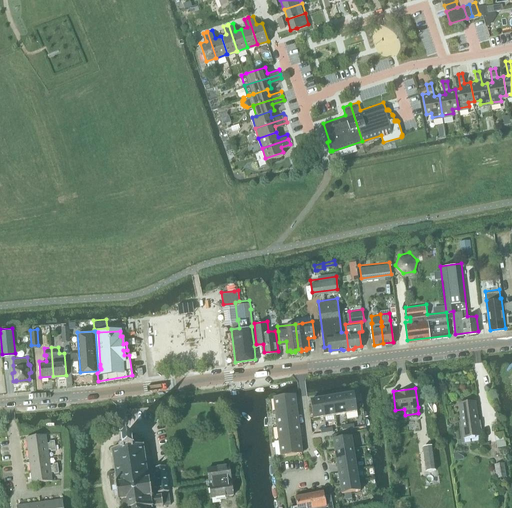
[(354,390),(343,392),(346,411),(357,409),(354,390)]
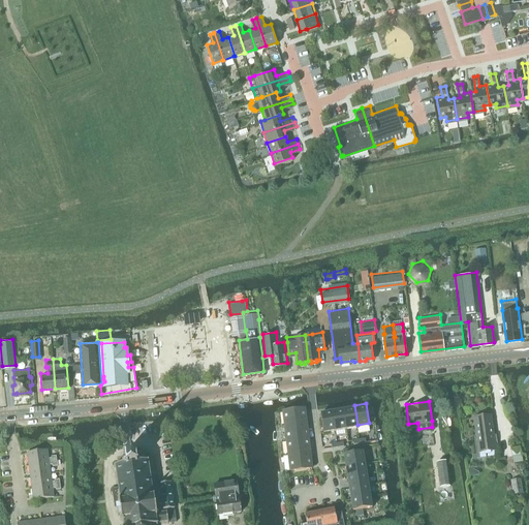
[(306,404),(282,407),(284,423),(308,420),(306,404)]
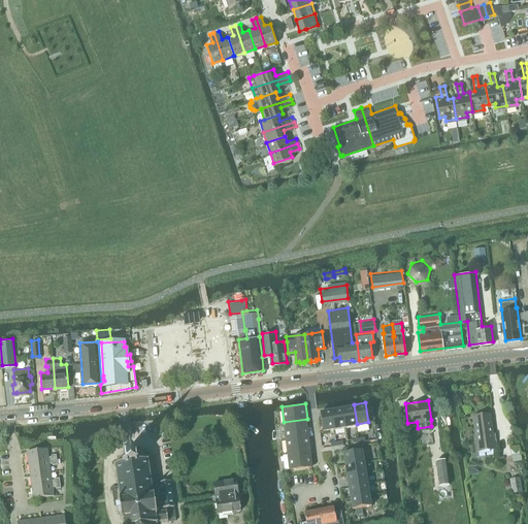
[(354,404),(342,405),(345,426),(357,424),(354,404)]
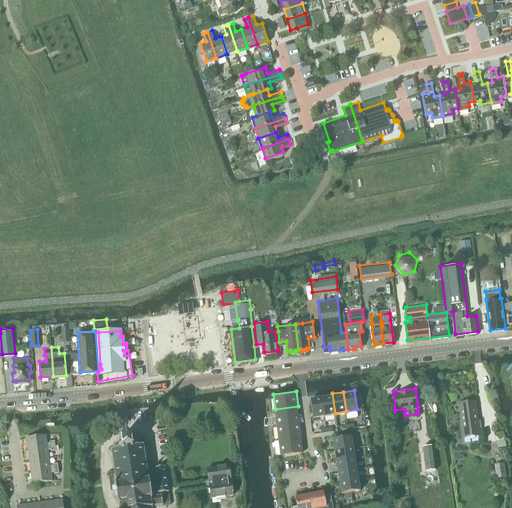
[(332,393),(321,395),(324,414),(335,413),(332,393)]
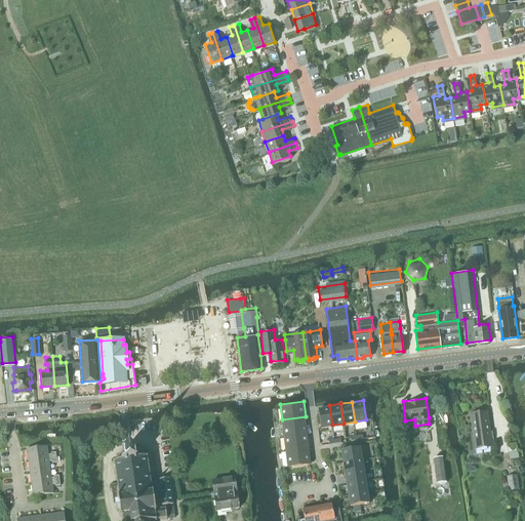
[(329,405),(319,407),(322,427),(332,425),(329,405)]
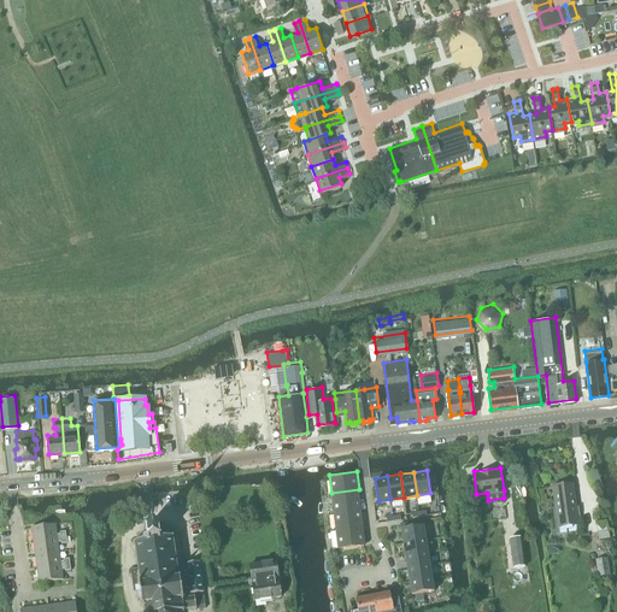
[(559,525),(579,523),(573,481),(553,483),(559,525)]
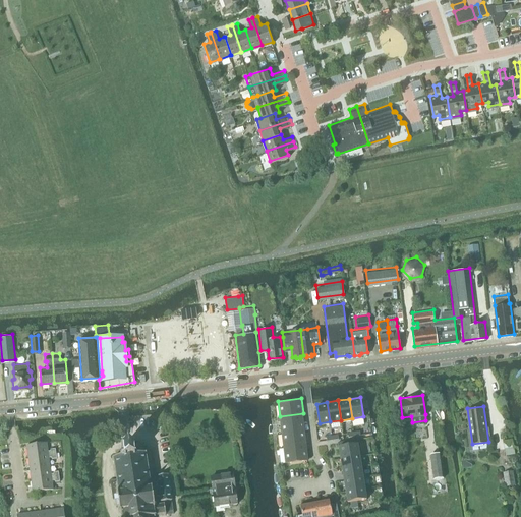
[(303,413),(280,416),(282,431),(304,428),(303,413)]
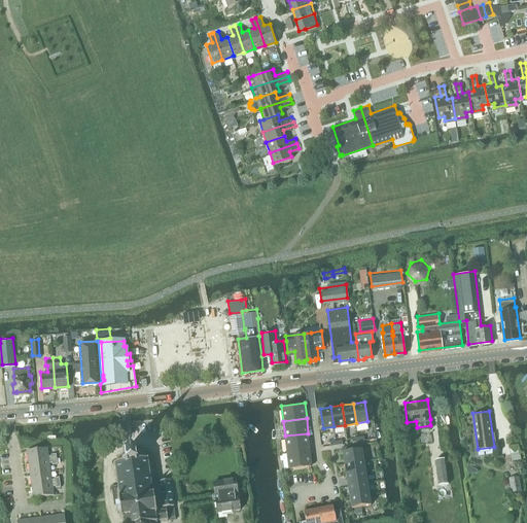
[(308,433),(285,436),(287,451),(310,448),(308,433)]
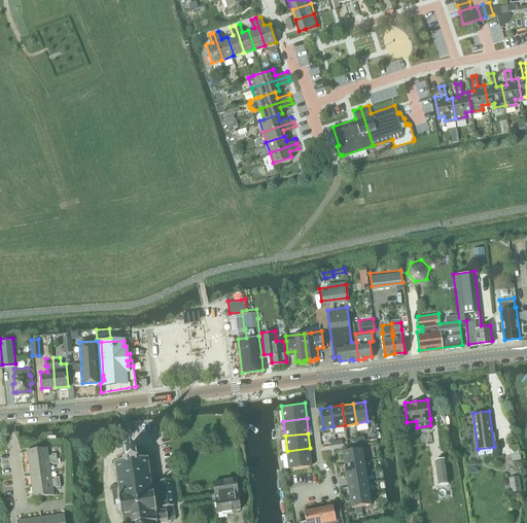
[(519,441),(510,443),(512,457),(521,456),(519,441)]
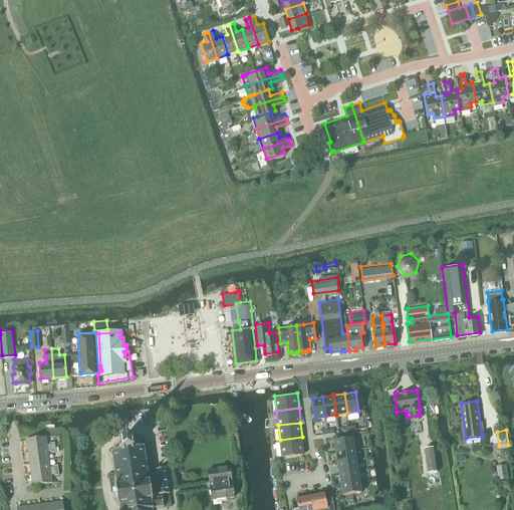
[(28,448),(55,445),(54,440),(50,441),(49,442),(47,443),(46,434),(26,437),(28,448)]
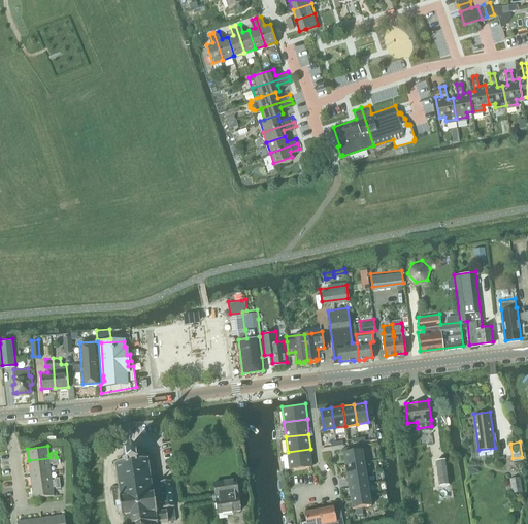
[(343,451),(342,451),(344,462),(364,459),(363,448),(359,448),(355,449),(351,450),(348,450),(343,451)]
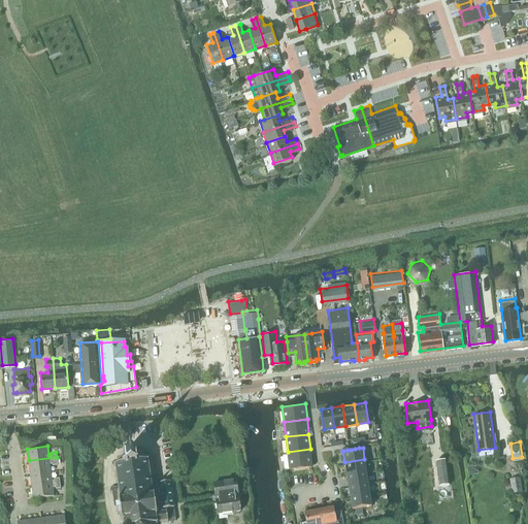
[(138,459),(136,449),(124,451),(126,460),(114,462),(123,523),(150,523),(150,521),(158,520),(167,518),(168,519),(175,518),(173,503),(174,503),(170,479),(159,480),(160,482),(153,483),(149,457),(138,459)]
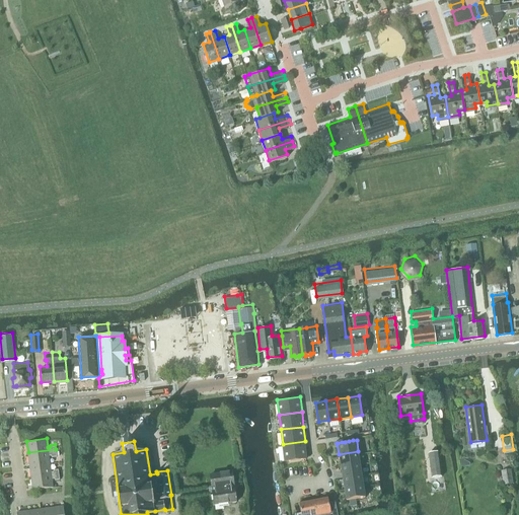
[(305,441),(283,444),(284,459),(307,456),(305,441)]
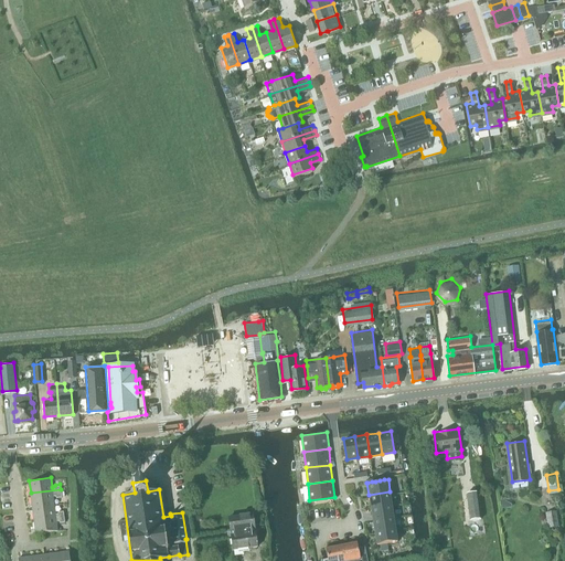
[(32,505),(54,503),(53,494),(55,494),(56,496),(62,495),(61,489),(31,493),(32,505)]
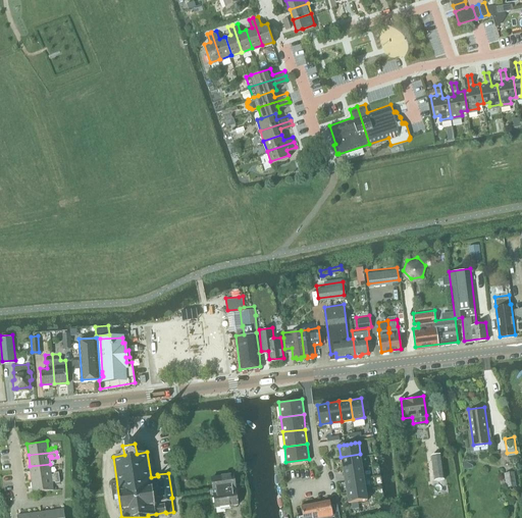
[(440,452),(431,453),(433,476),(444,475),(440,452)]
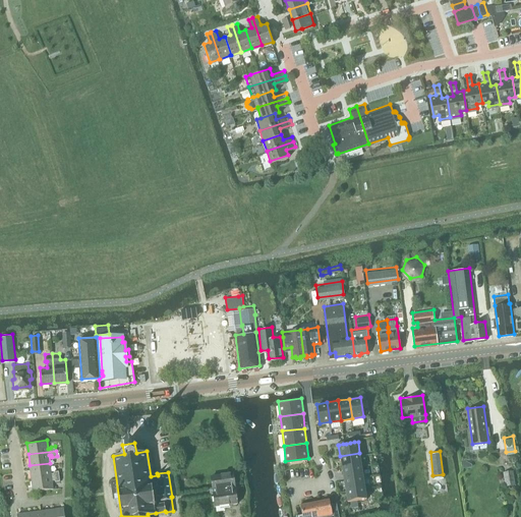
[(359,453),(340,456),(342,467),(361,463),(359,453)]
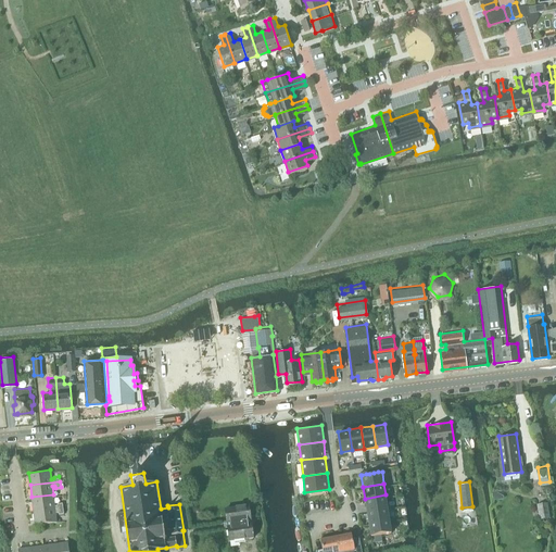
[(34,510),(63,506),(63,501),(58,501),(57,503),(54,503),(53,494),(32,497),(34,510)]
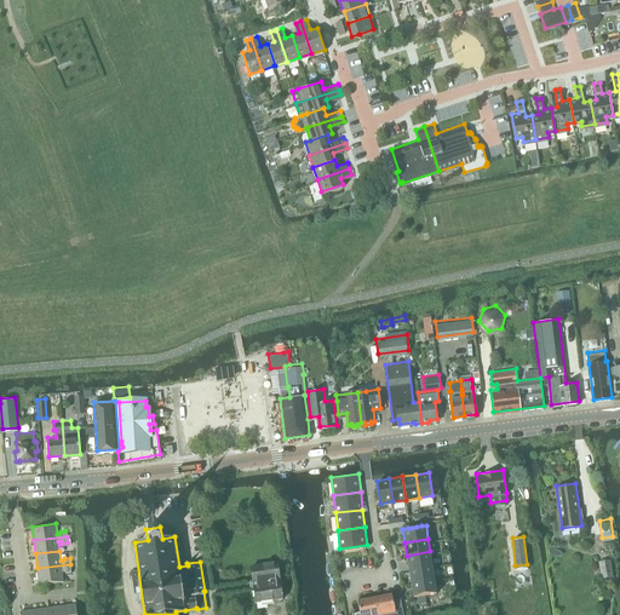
[(430,551),(407,556),(409,568),(432,564),(430,551)]
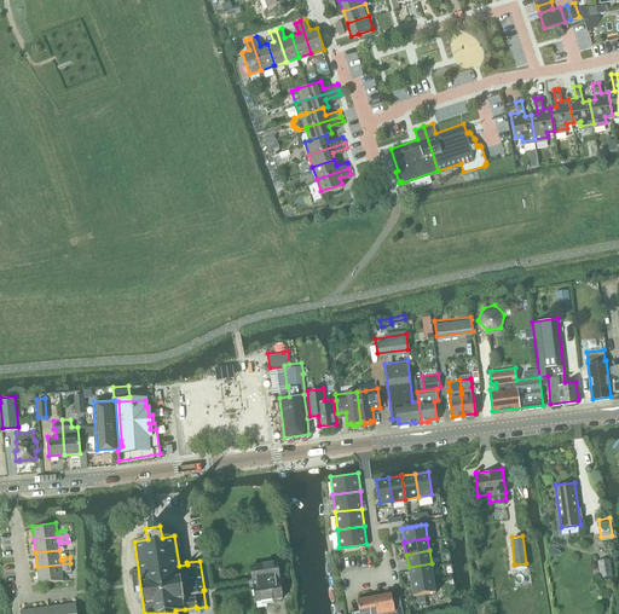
[(609,556),(597,559),(601,575),(612,573),(609,556)]
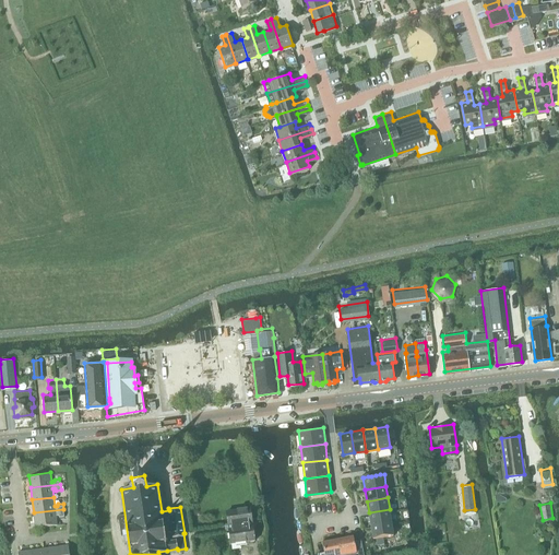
[(247,543),(246,541),(254,540),(250,506),(226,509),(230,542),(236,542),(236,544),(247,543)]
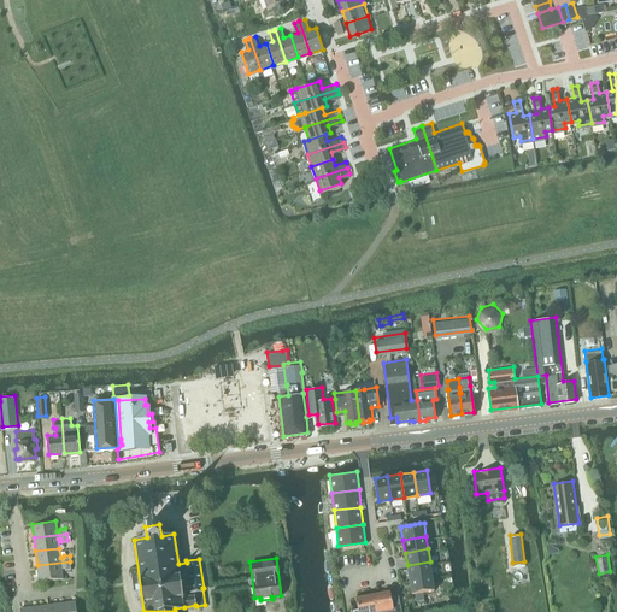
[(70,562),(37,565),(40,580),(63,576),(62,566),(65,566),(65,568),(71,568),(70,562)]
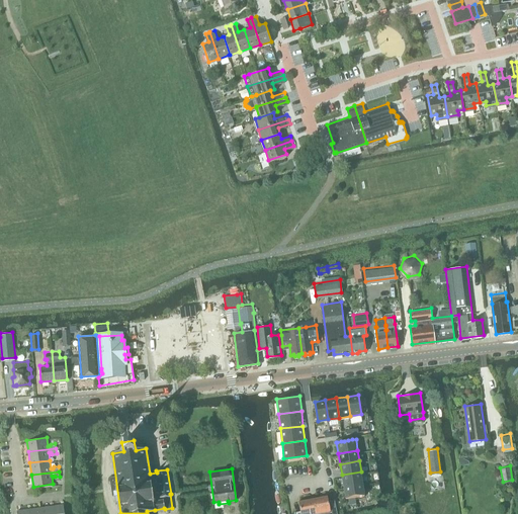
[(361,472),(342,475),(343,486),(363,483),(361,472)]
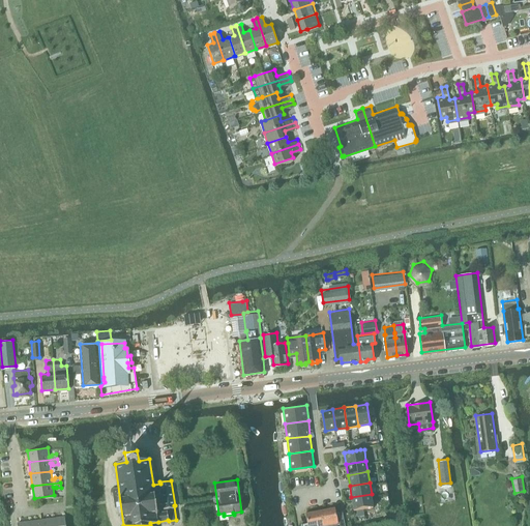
[(372,494),(351,497),(353,508),(356,508),(357,515),(364,514),(363,507),(374,505),(372,494)]
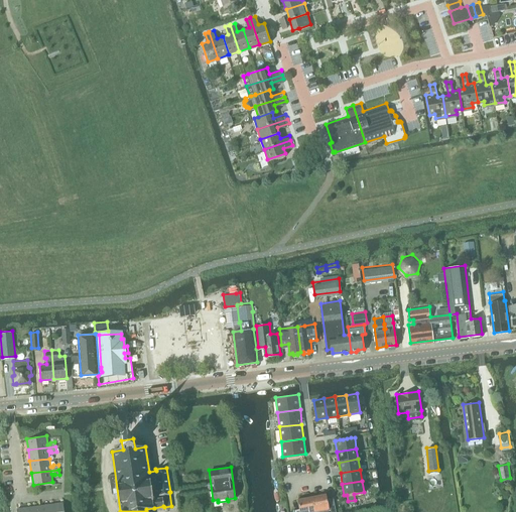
[(326,493),(310,497),(313,511),(314,510),(314,511),(337,511),(334,496),(327,497),(326,493)]
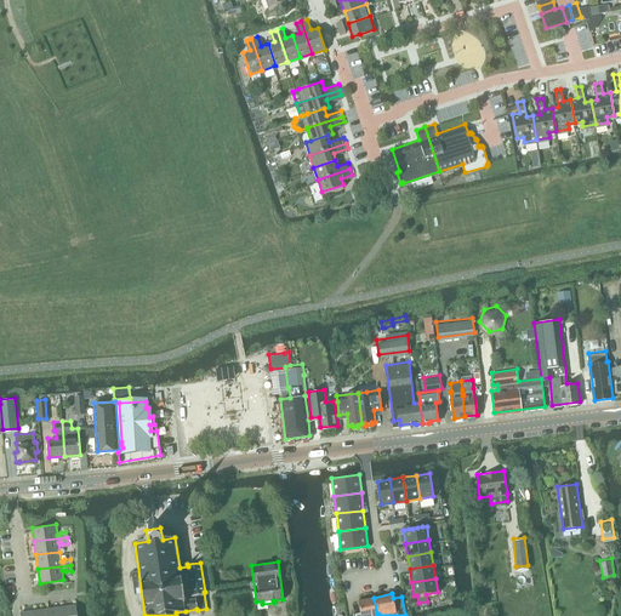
[(374,615),(377,615),(374,598),(358,600),(360,611),(353,612),(353,615),(374,615)]
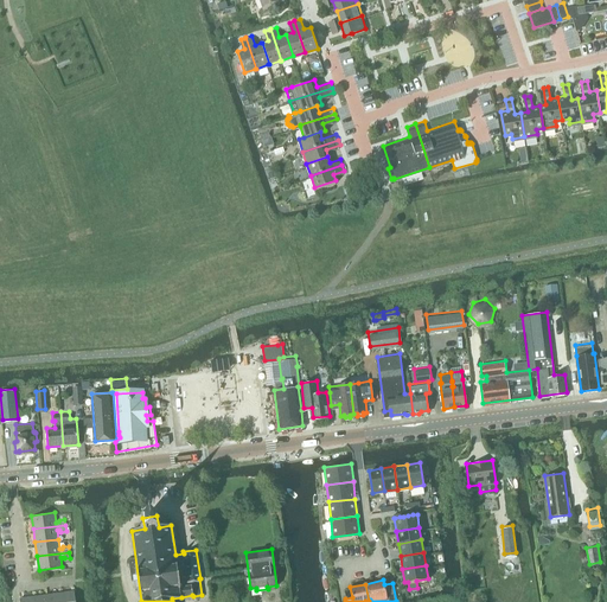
[(61,591),(62,601),(75,601),(74,589),(61,591)]
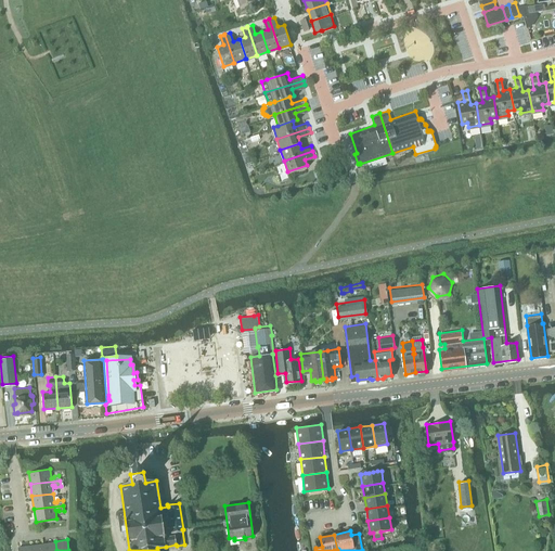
[(43,543),(43,550),(56,550),(55,541),(43,543)]
